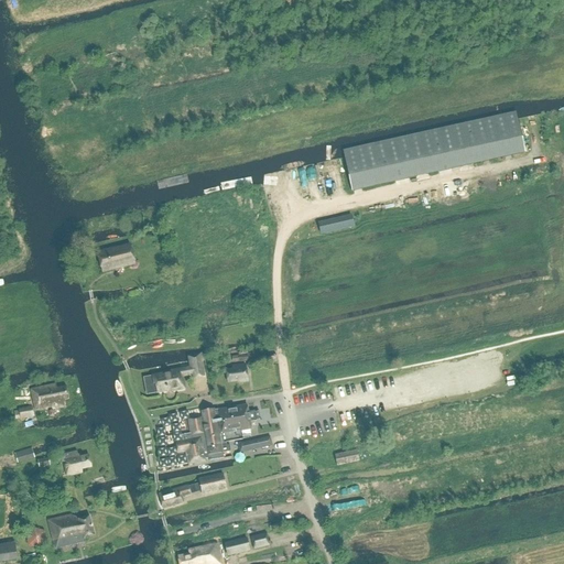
[(524,153),(517,120),(344,159),(351,192),(524,153)]
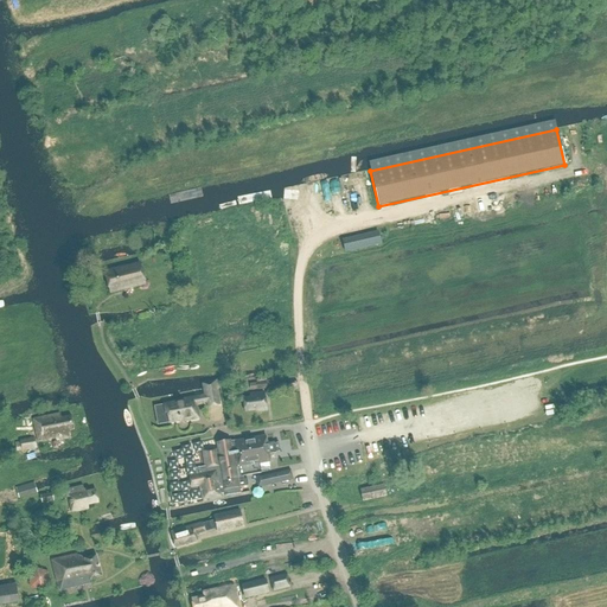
[(377,234),(343,241),(345,253),(381,246),(377,234)]
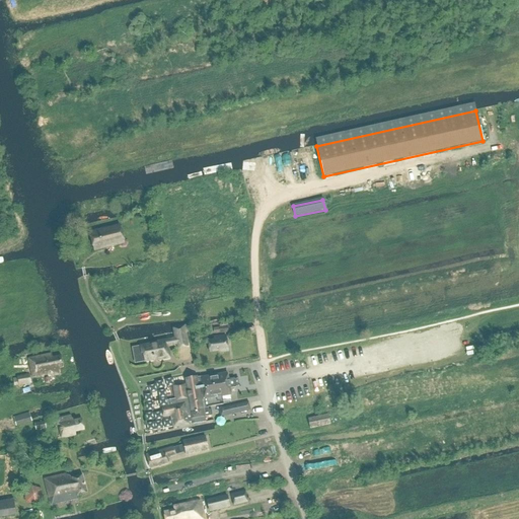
[(94,250),(124,243),(119,225),(89,233),(94,250)]
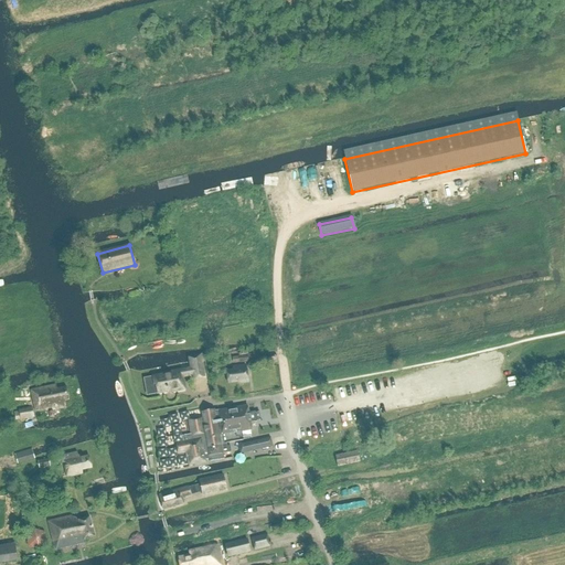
[(170,373),(151,376),(153,385),(156,385),(157,394),(171,392),(171,393),(184,391),(182,379),(191,376),(192,380),(205,377),(202,363),(204,362),(203,353),(188,355),(190,369),(170,372),(170,373)]
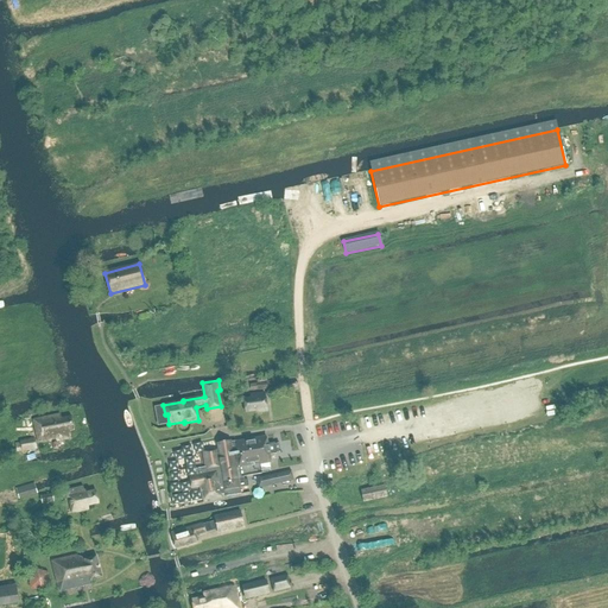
[(266,412),(264,394),(251,396),(251,399),(244,400),(245,413),(255,411),(255,413),(266,412)]
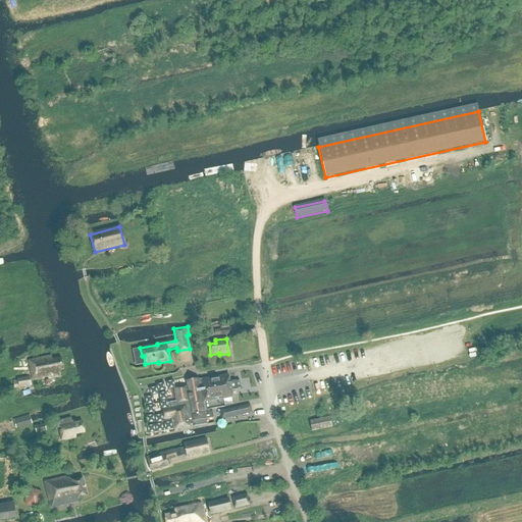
[(51,357),(29,361),(33,379),(51,375),(52,378),(60,376),(59,370),(63,369),(61,359),(52,360),(51,357)]
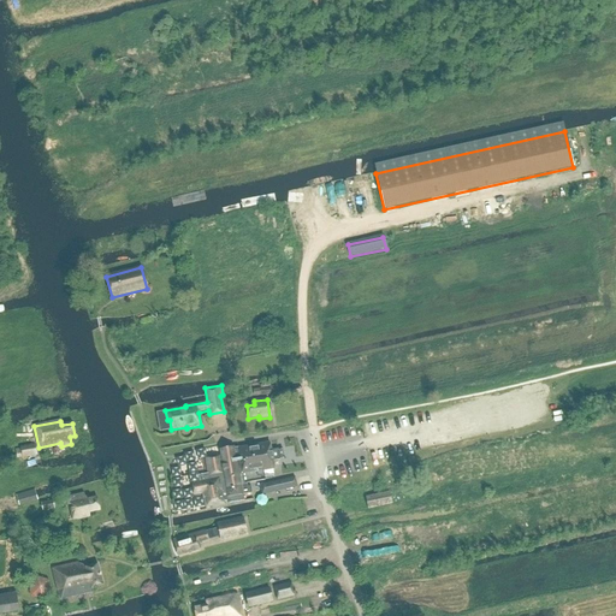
[(227,503),(244,501),(243,495),(252,493),(250,486),(247,487),(247,484),(265,480),(264,471),(274,469),(273,461),(279,460),(278,449),(271,450),(270,443),(234,449),(234,448),(220,450),(221,456),(206,458),(208,474),(203,474),(201,475),(203,483),(193,484),(195,495),(203,493),(206,507),(224,504),(224,502),(226,502),(227,503)]
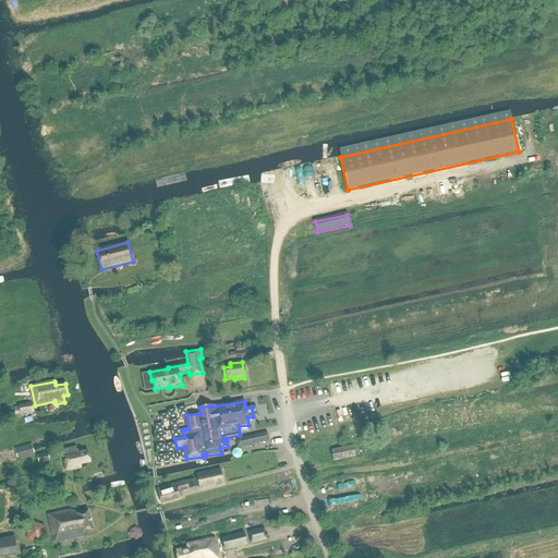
[(17,404),(20,415),(34,413),(32,402),(17,404)]
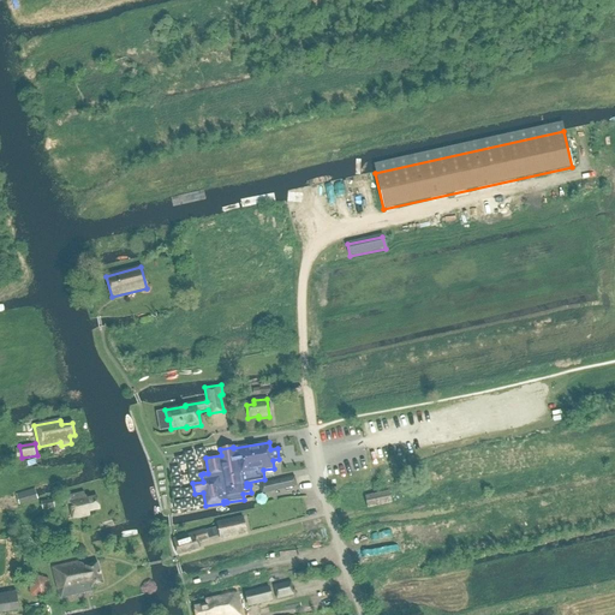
[(293,477),(260,485),(262,494),(296,487),(293,477)]
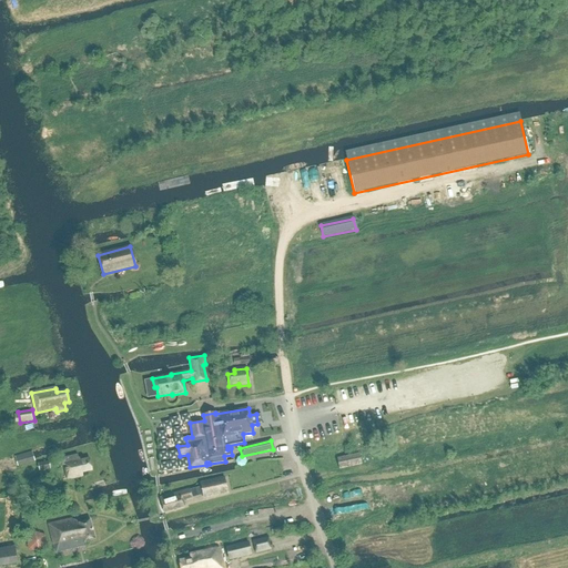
[(79,462),(77,455),(59,459),(61,466),(63,466),(67,480),(82,477),(81,473),(91,470),(89,459),(79,462)]
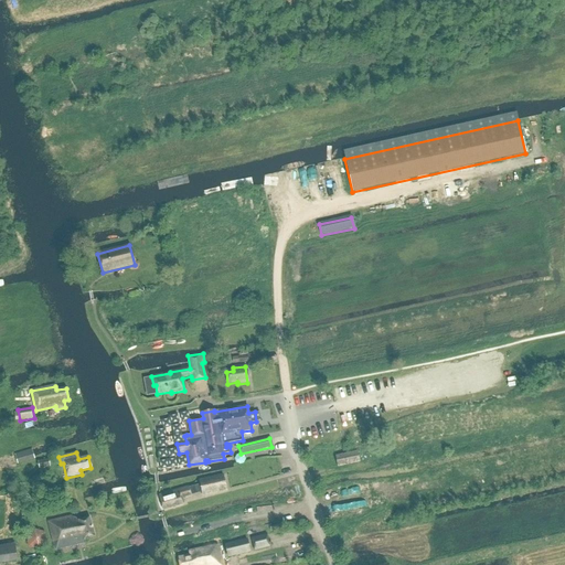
[(338,467),(359,461),(356,452),(336,457),(338,467)]
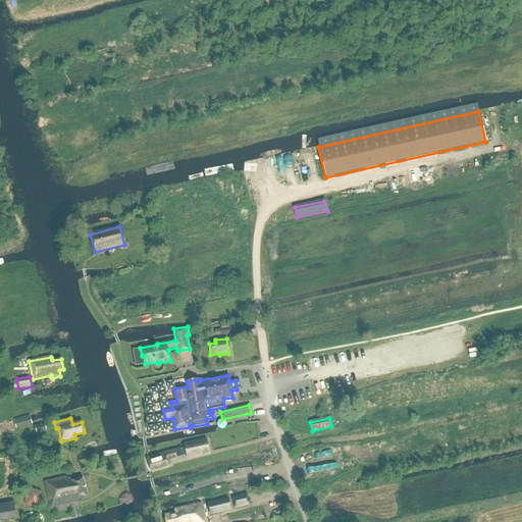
[(44,424),(34,426),(35,431),(36,433),(46,431),(44,424)]
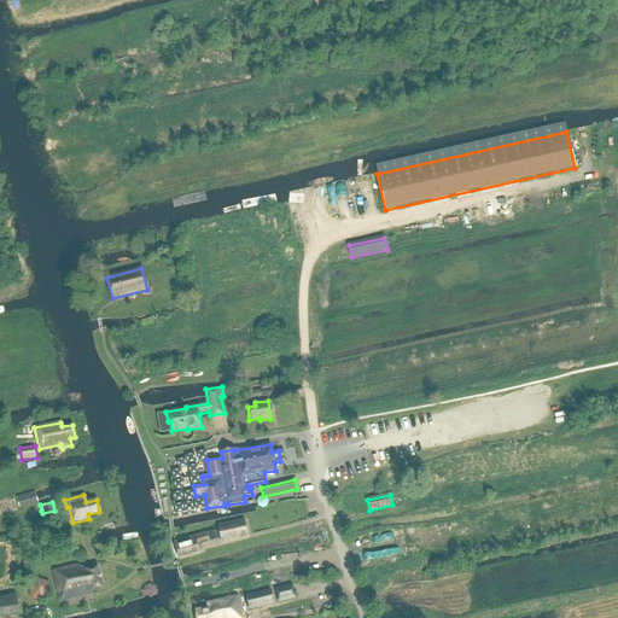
[(221,542),(246,536),(244,520),(219,525),(221,542)]
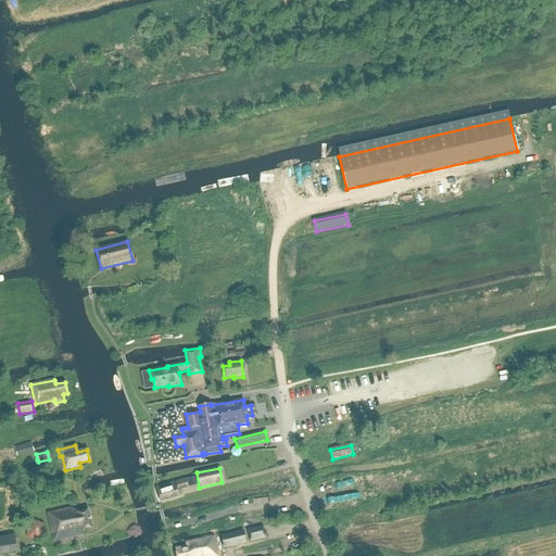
[(275,480),(285,478),(283,471),(273,474),(275,480)]
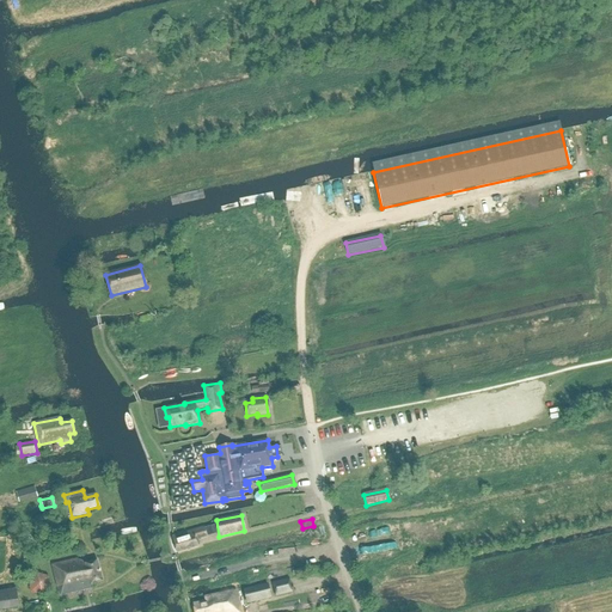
[(195,539),(206,537),(203,527),(172,537),(177,552),(197,546),(195,539)]
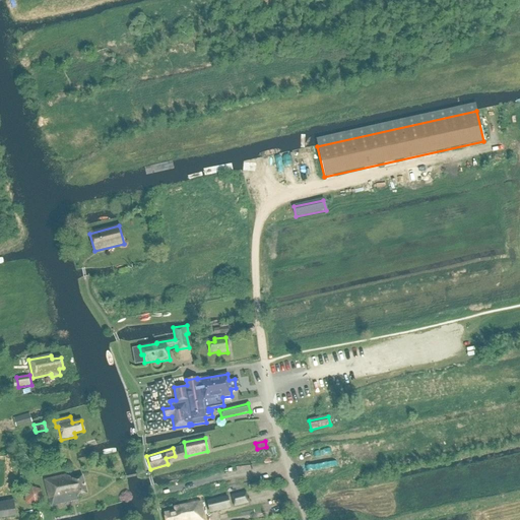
[(78,499),(77,497),(86,494),(82,476),(71,478),(66,476),(65,474),(44,480),(51,507),(78,499)]
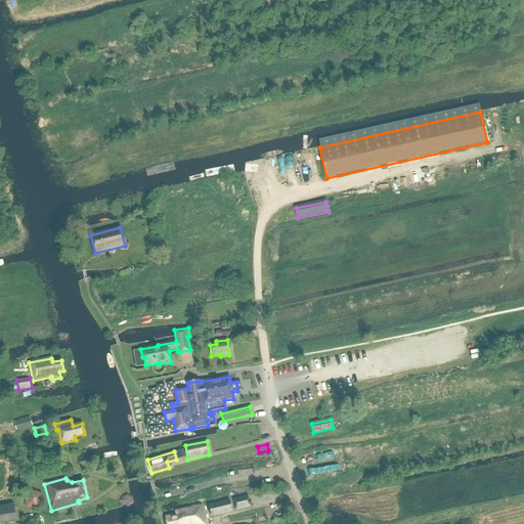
[(24,497),(30,512),(39,508),(33,493),(24,497)]
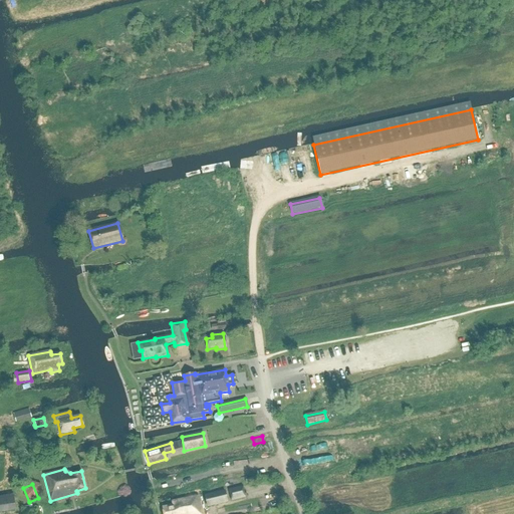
[(231,500),(244,497),(242,487),(228,490),(231,500)]
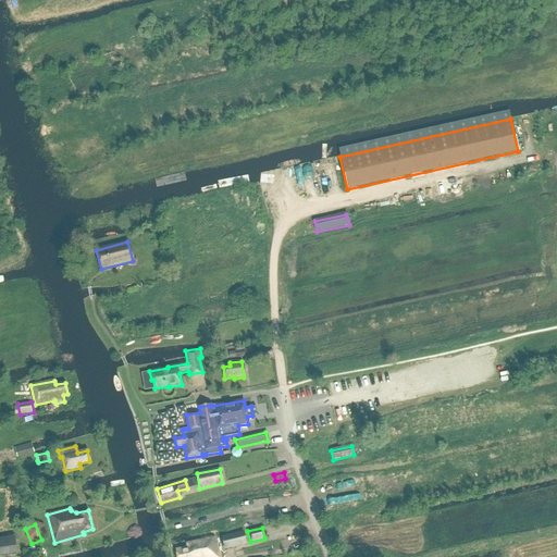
[(247,545),(244,532),(221,537),(224,551),(247,545)]
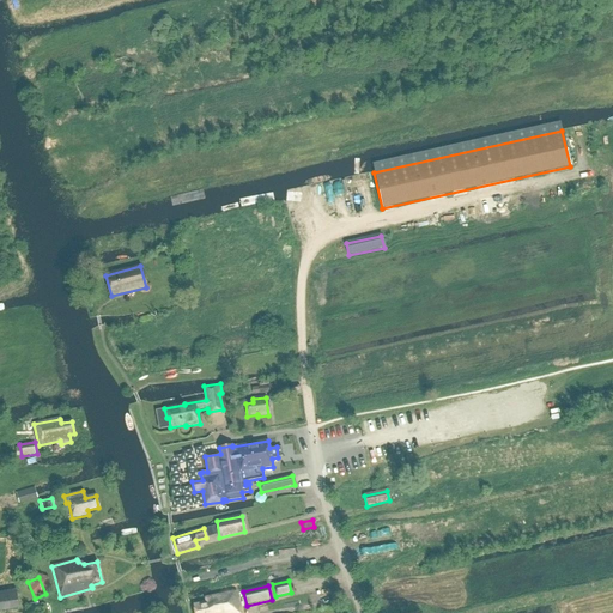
[(0,593),(0,608),(18,606),(16,590),(0,593)]
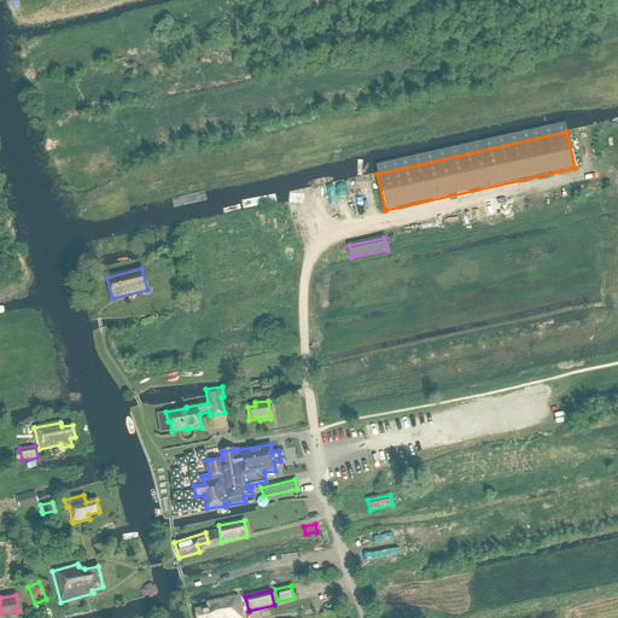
[(196,617),(242,617),(238,596),(207,602),(208,607),(194,610),(196,617)]
